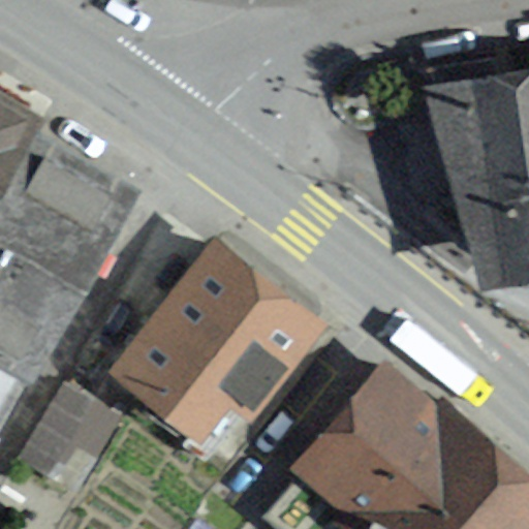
[(528,64),(419,92),(480,292),(528,280),(528,64)]
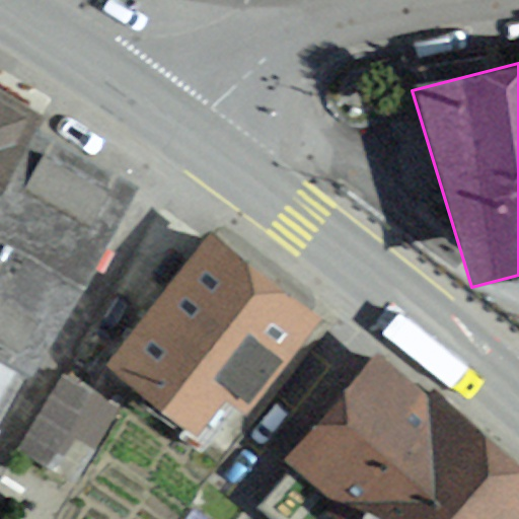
[(65,116),(0,78),(0,189),(6,178),(23,188),(65,116)]
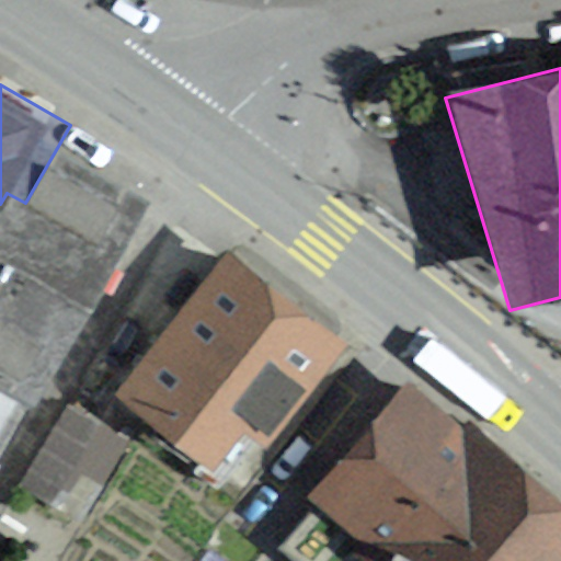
[(176,193),(67,132),(0,249),(0,458),(38,390),(58,401),(176,193)]
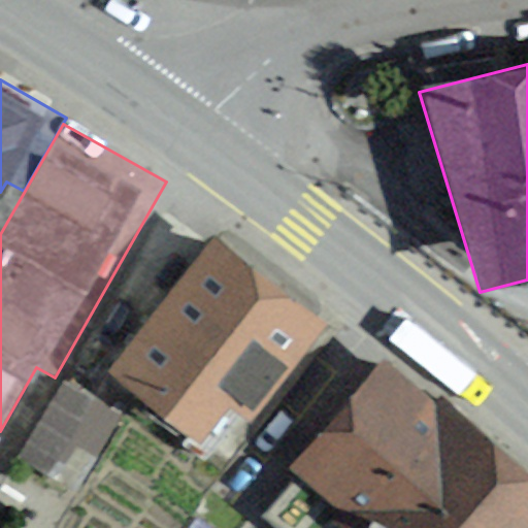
[(322,322),(222,242),(120,371),(220,451),(322,322)]
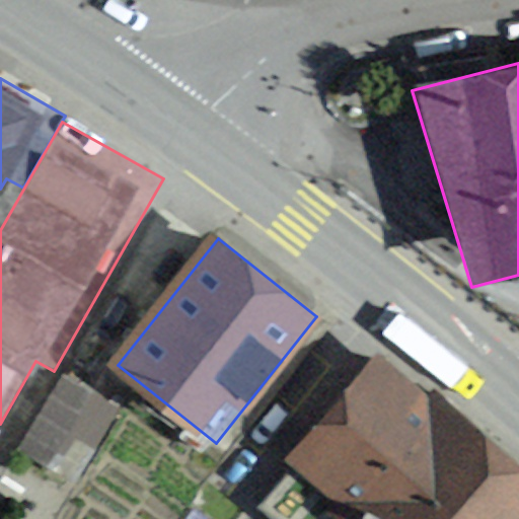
[(518,518),(518,462),(433,393),(426,401),(371,359),(285,466),(290,470),(252,517),(254,518),(518,518)]
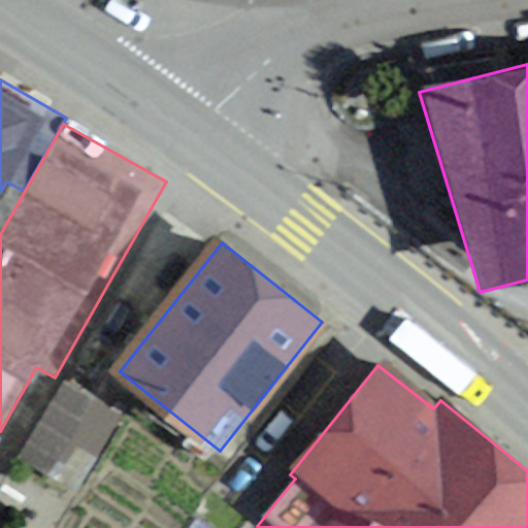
[(130,416),(68,381),(27,455),(56,471),(64,457),(76,464),(89,441),(109,453),(130,416)]
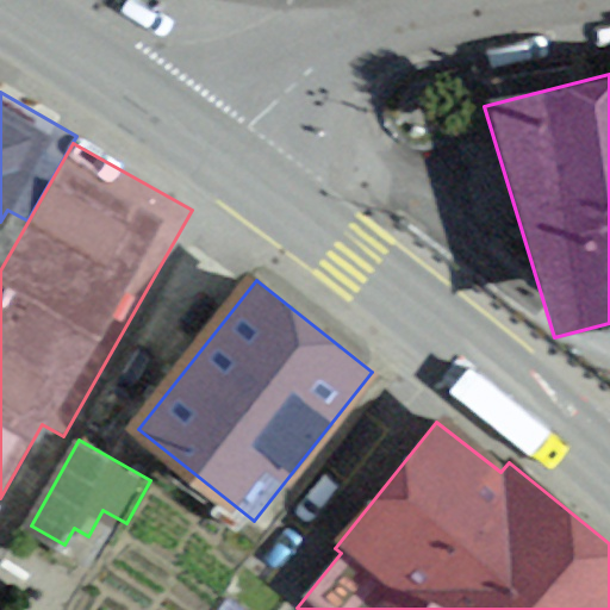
All buildings are outlined.
